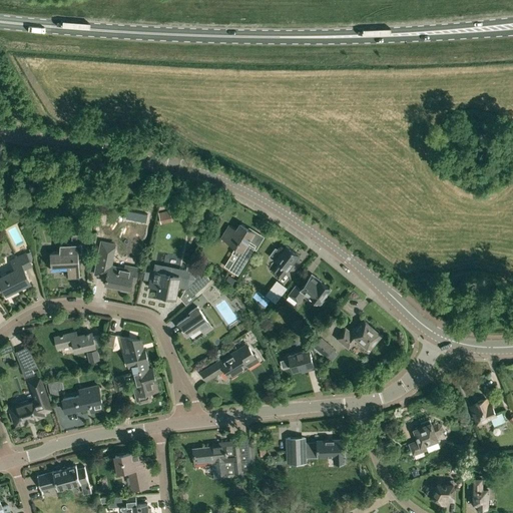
[(215,209),(200,200),(193,210),(209,219),(215,209)]
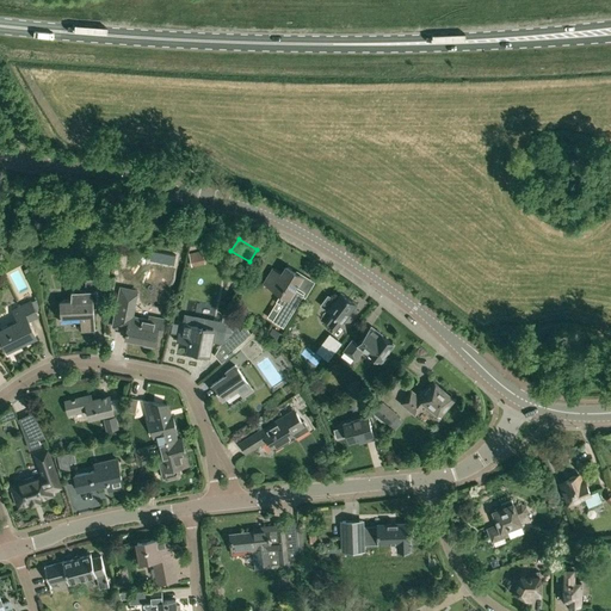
[(197,267),(211,264),(209,258),(196,261),(197,267)]
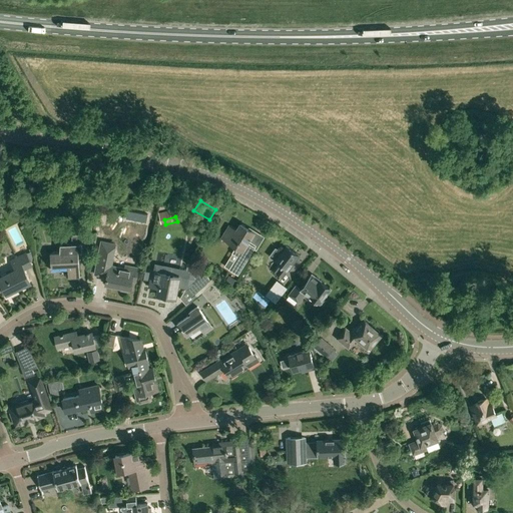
[(254,246),(247,242),(253,232),(240,224),(236,230),(228,226),(221,237),(235,246),(232,252),(237,255),(229,269),(237,274),(254,246)]
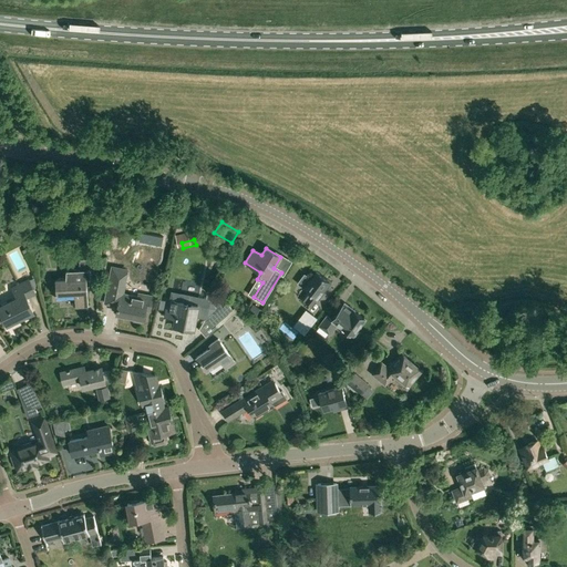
[(55,294),(57,294),(57,299),(74,298),(75,307),(88,306),(86,279),(98,279),(96,260),(89,260),(89,258),(80,259),(79,269),(66,269),(66,278),(55,278),(57,291),(55,291),(55,294)]
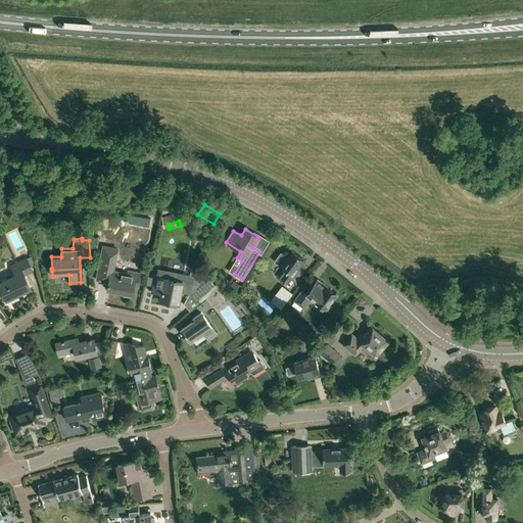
[(105,279),(109,280),(107,289),(133,294),(134,286),(138,287),(141,274),(134,272),(134,276),(120,273),(120,272),(114,271),(114,272),(112,272),(115,254),(108,252),(108,250),(103,248),(96,279),(105,281),(105,279)]
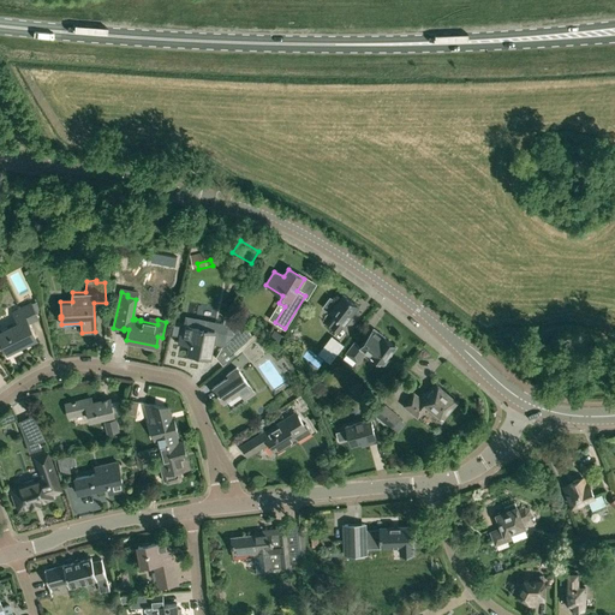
[(326,323),(336,332),(344,323),(345,324),(351,317),(350,316),(358,305),(342,293),(336,302),(329,297),(322,306),(333,315),(326,323)]
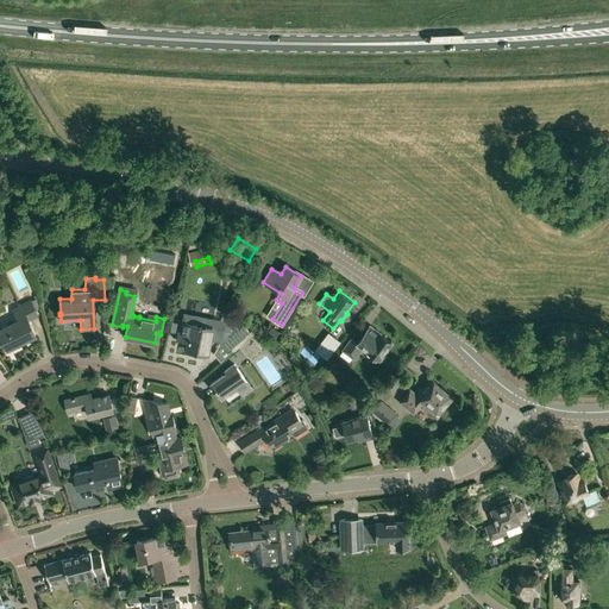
[(0,330),(0,334),(7,349),(36,334),(29,319),(37,315),(30,301),(13,309),(18,320),(0,330)]
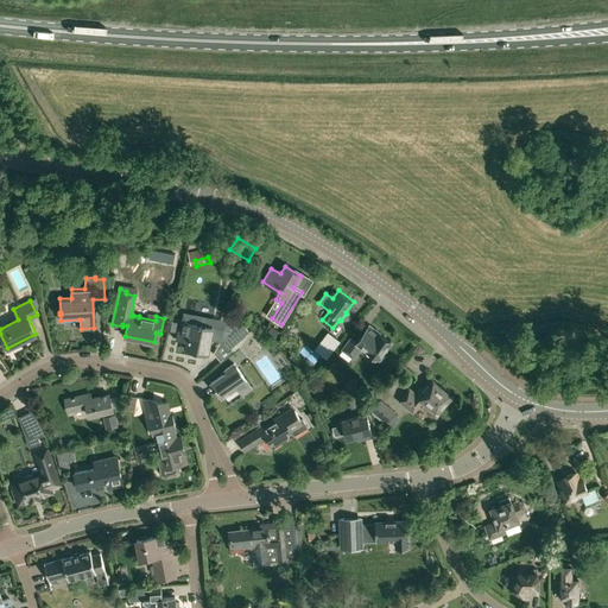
[(182,321),(178,339),(189,341),(188,349),(207,353),(210,335),(222,337),(230,347),(249,331),(242,324),(239,328),(230,320),(221,315),(221,320),(213,317),(213,318),(183,312),(182,321)]
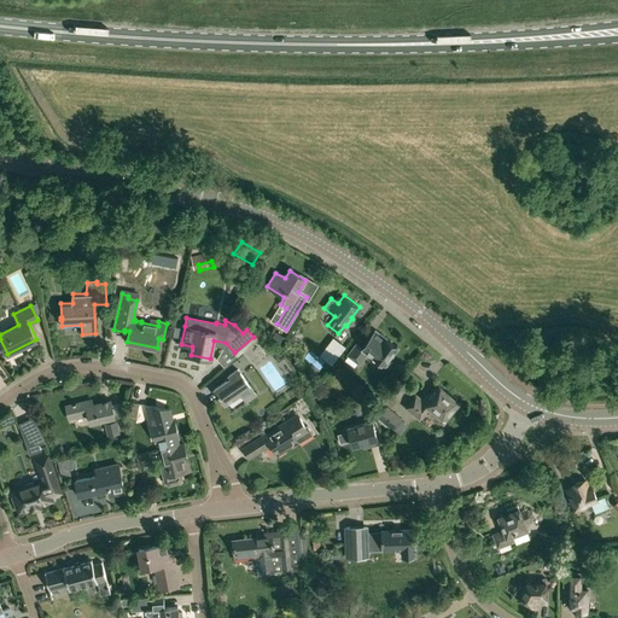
[(382,366),(383,363),(386,366),(394,356),(392,355),(398,348),(385,337),(384,338),(374,331),(362,348),(356,343),(348,355),(349,356),(347,359),(355,366),(357,362),(360,363),(368,353),(374,357),(373,360),(382,366)]
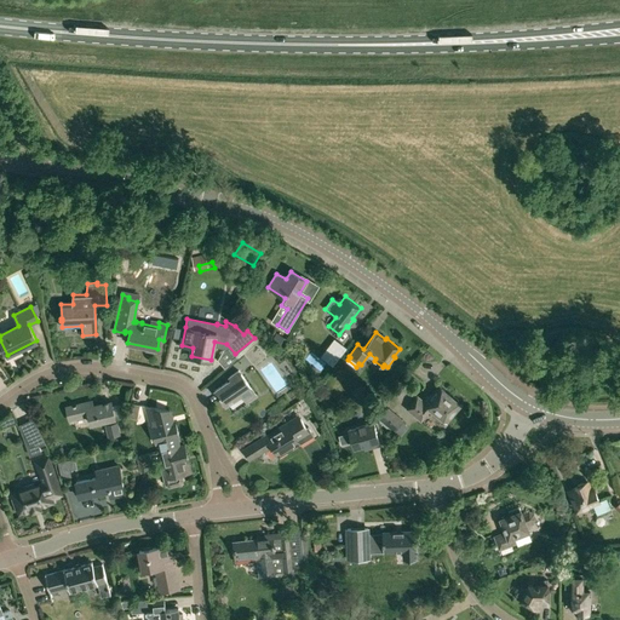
[(344,348),(333,338),(320,356),(331,365),(344,348)]
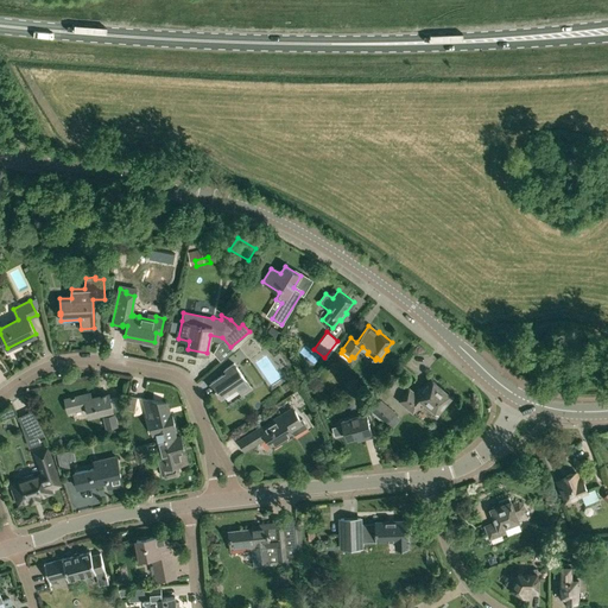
[(261,348),(251,336),(239,347),(249,359),(261,348)]
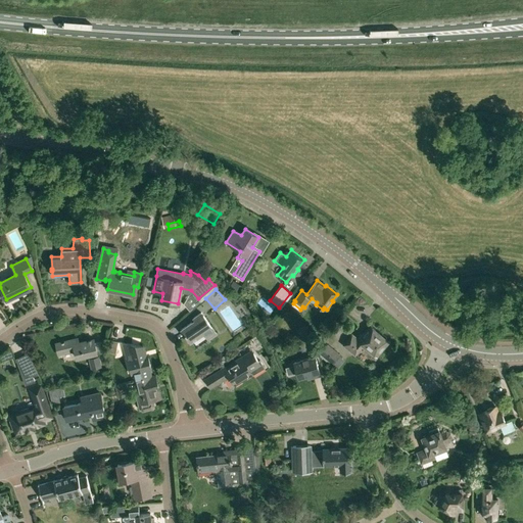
[(204,333),(208,339),(217,334),(201,313),(193,318),(195,320),(181,330),(186,337),(187,336),(191,342),(204,333)]
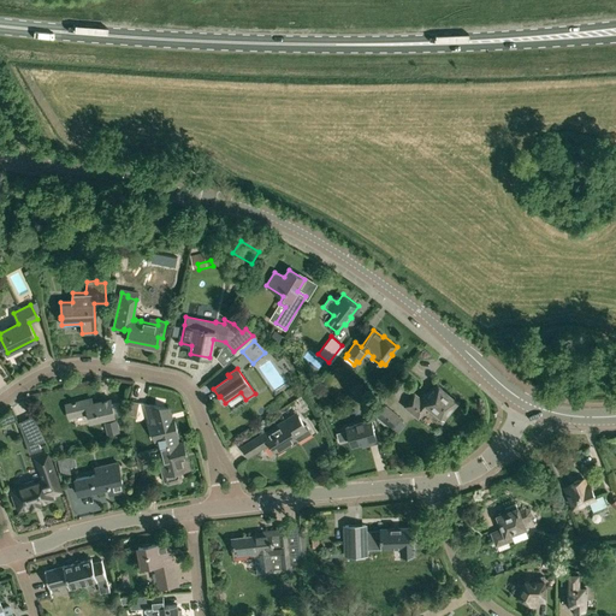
[(431,412),(439,419),(442,416),(445,419),(446,419),(452,413),(452,410),(460,402),(438,384),(430,392),(430,391),(421,401),(415,395),(406,406),(420,418),(427,408),(431,412)]
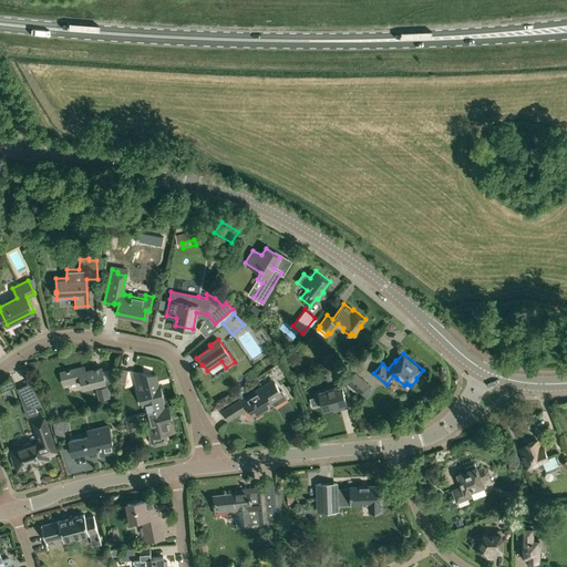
[(334,377),(344,373),(346,373),(342,366),(332,370),(334,377)]
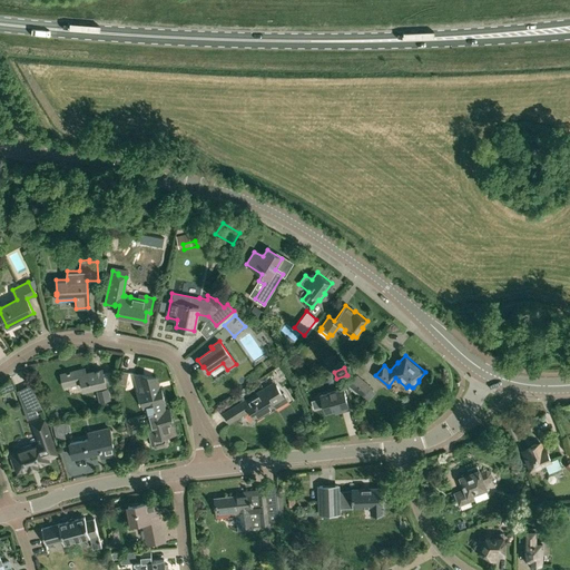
[(82,369),(60,374),(64,386),(81,382),(84,390),(97,386),(100,402),(110,400),(107,385),(104,373),(102,370),(84,374),(82,369)]
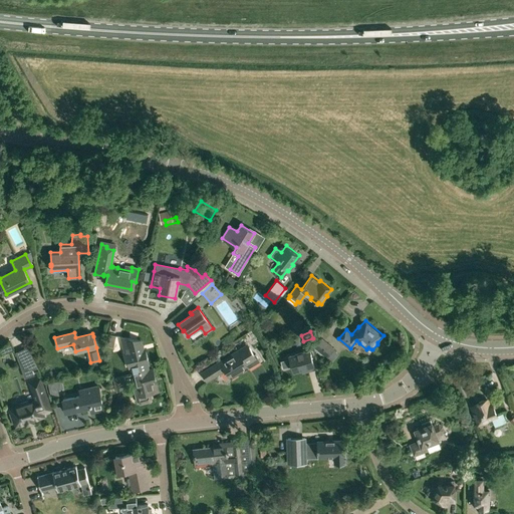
[(113,346),(116,334),(109,333),(106,345),(113,346)]
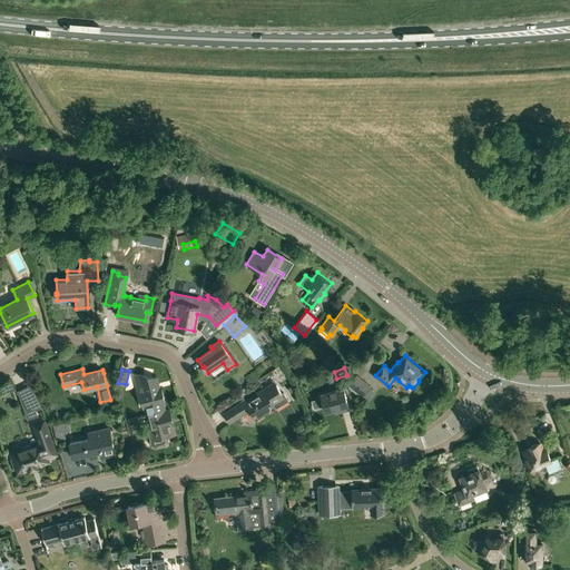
[(149,413),(165,410),(163,405),(165,404),(161,389),(159,389),(156,377),(135,373),(138,387),(138,390),(139,394),(144,408),(148,406),(149,413)]
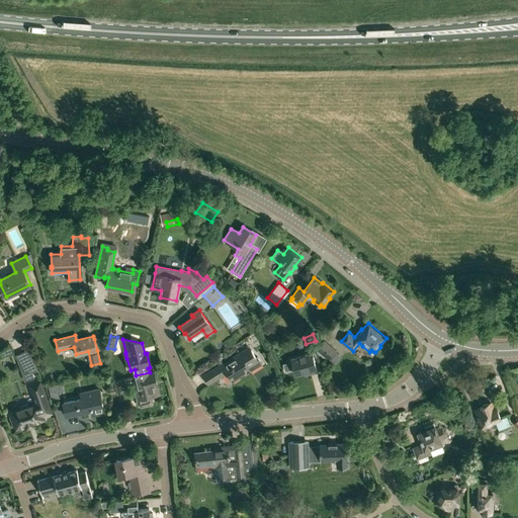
[(329,360),(337,351),(324,340),(317,350),(329,360)]
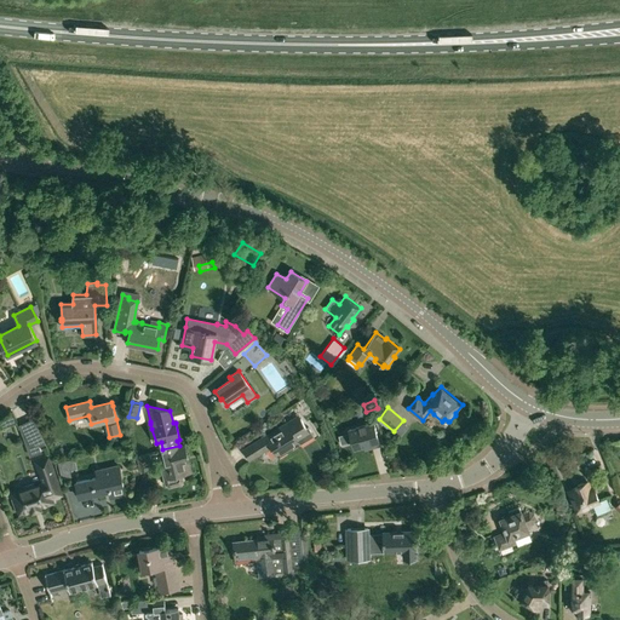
[(0,420),(3,428),(16,422),(12,414),(0,418),(0,420)]
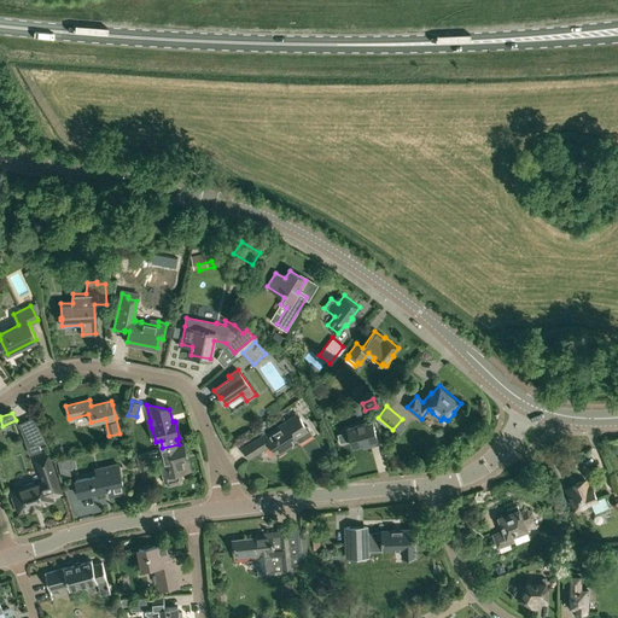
[(18,423),(27,449),(45,442),(33,417),(18,423)]
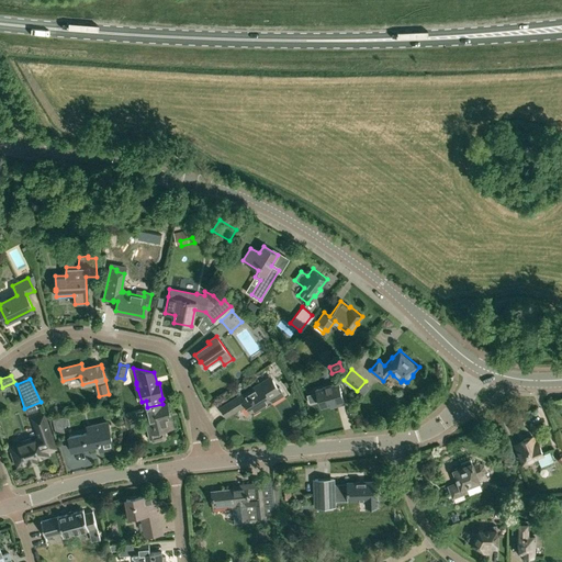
[(260,383),(220,407),(226,417),(246,404),(251,414),(271,402),(284,394),(280,386),(278,388),(272,380),(262,386),(260,383)]
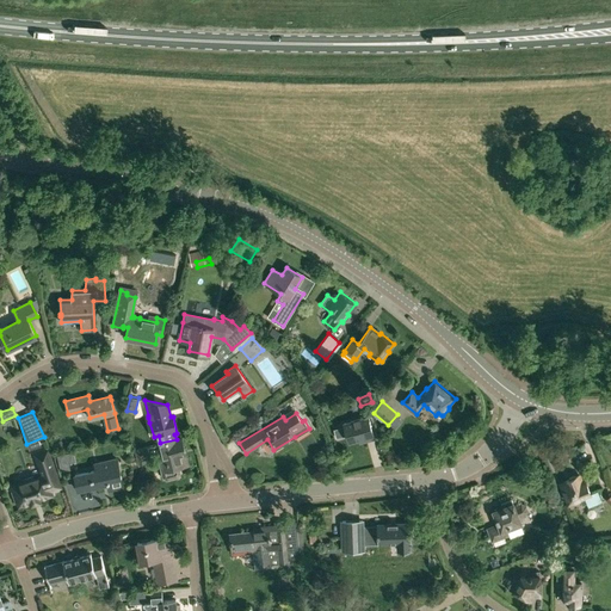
[(368,417),(344,424),(349,442),(365,438),(365,442),(374,439),(372,436),(368,417)]
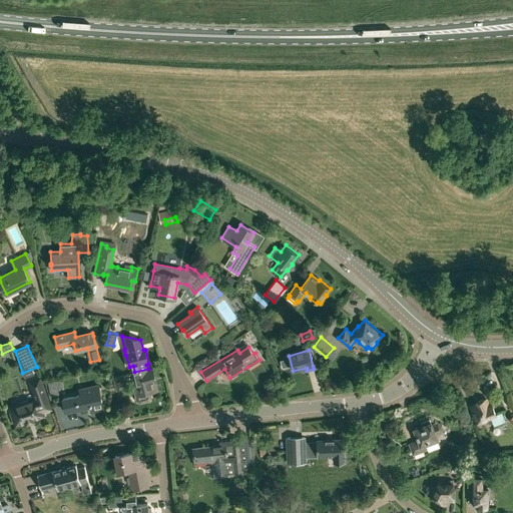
[(134,372),(131,373),(131,374),(134,385),(132,386),(135,402),(139,404),(147,402),(150,398),(149,394),(159,391),(153,368),(148,369),(134,372)]
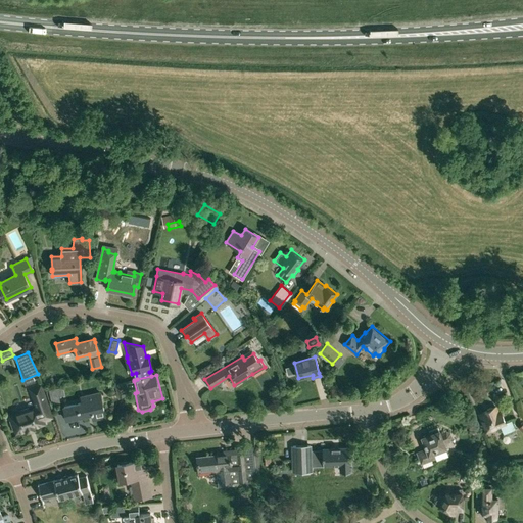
[(119,398),(126,396),(129,395),(126,382),(115,384),(119,398)]
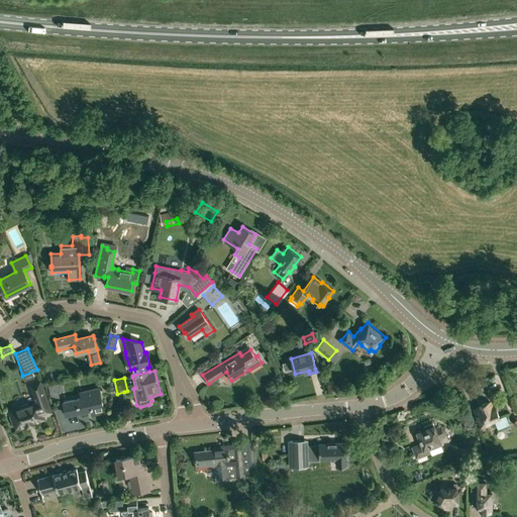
[(15,423),(16,426),(42,417),(40,412),(44,411),(43,407),(48,406),(39,380),(29,383),(34,397),(35,396),(37,402),(28,405),(27,403),(19,405),(20,408),(11,411),(12,414),(9,415),(12,424),(15,423)]
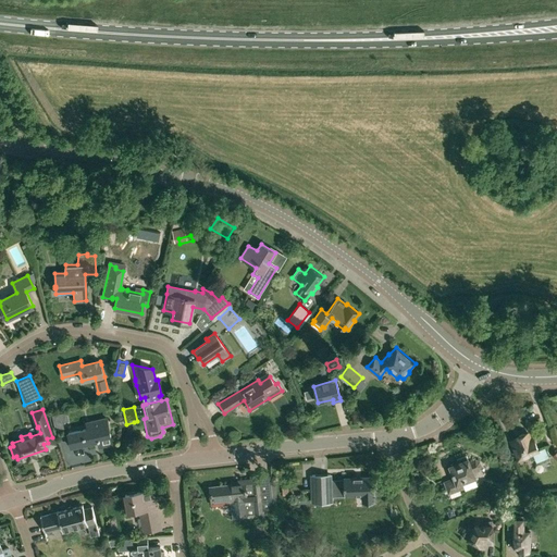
[(72,447),(72,446),(94,442),(94,440),(98,438),(100,446),(112,444),(107,418),(87,422),(89,429),(70,433),(69,432),(69,433),(72,447)]
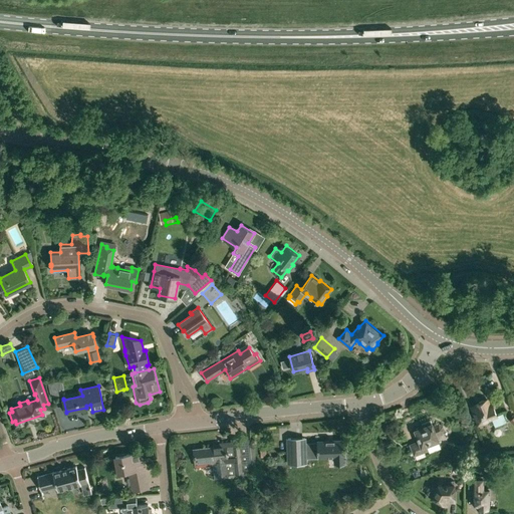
[(492,405),(490,406),(487,400),(476,405),(477,406),(472,408),(478,424),(488,420),(490,426),(494,424),(495,426),(506,421),(503,414),(497,416),(492,405)]
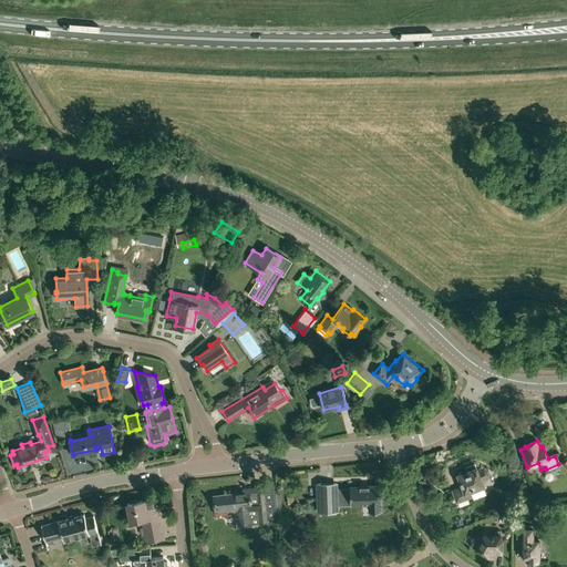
[(477,471),(475,464),(465,467),(466,471),(459,474),(463,486),(453,491),(457,502),(471,496),(468,491),(483,485),(481,480),(487,477),(490,473),(487,470),(484,467),(477,471)]
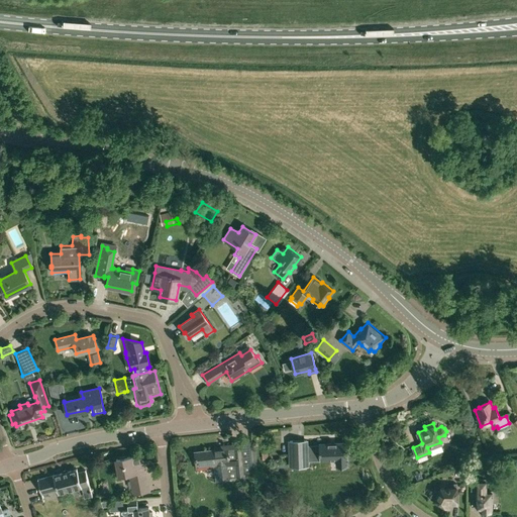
[(307,440),(289,441),(290,458),(320,457),(320,458),(336,458),(336,466),(347,466),(347,454),(350,454),(350,445),(347,445),(347,443),(307,444),(307,440)]
